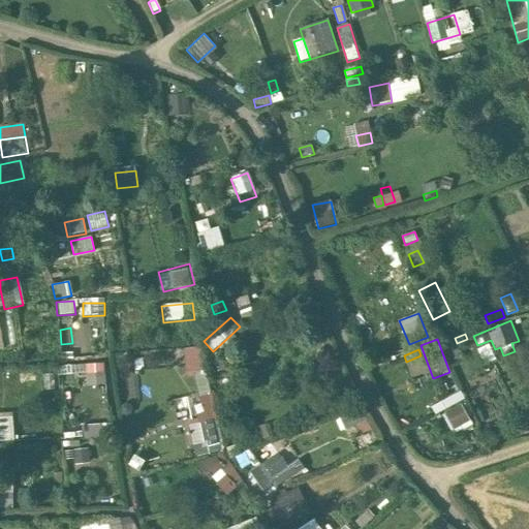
[(184,351),(186,376),(201,375),(199,350),(184,351)]
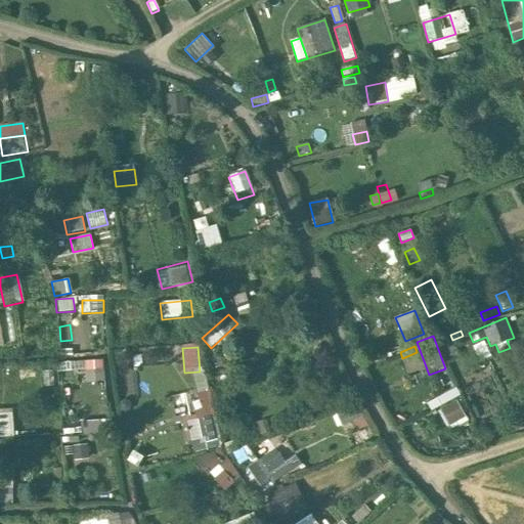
[(134,352),(135,368),(181,365),(180,349),(134,352)]
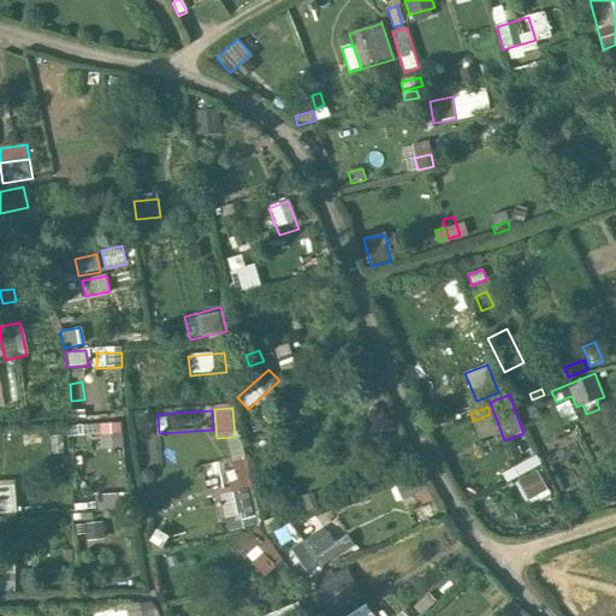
[(64,436),(49,437),(51,460),(66,458),(64,436)]
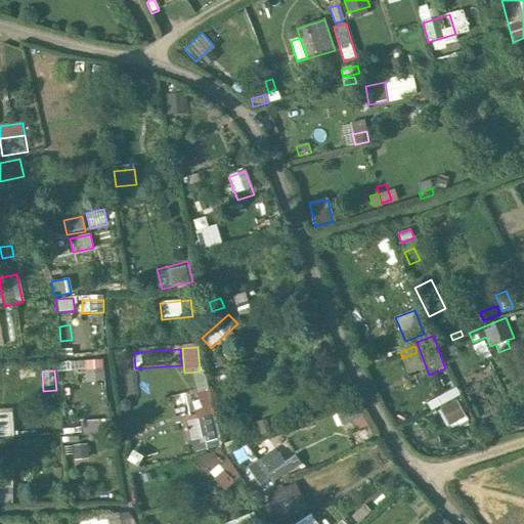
[(207,370),(193,374),(204,416),(216,413),(207,370)]
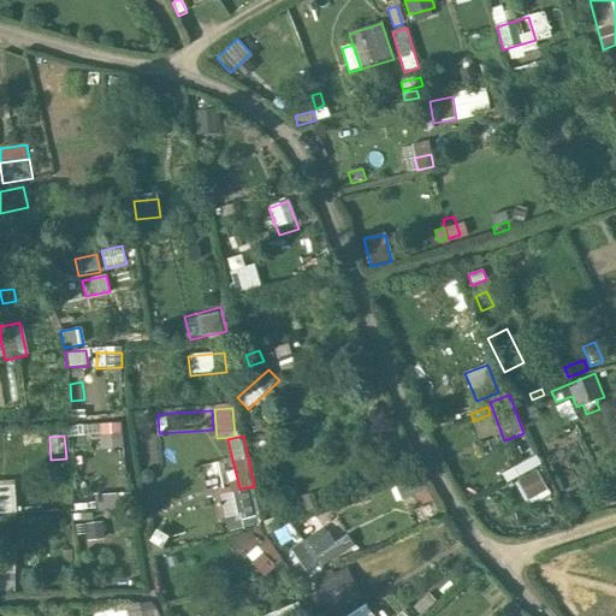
[(153,465),(150,450),(136,452),(138,467),(153,465)]
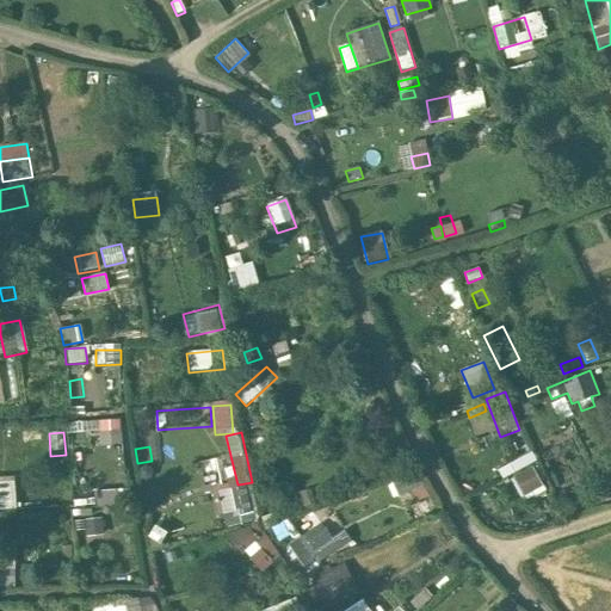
[(498,468),(503,479),(536,463),(530,451),(498,468)]
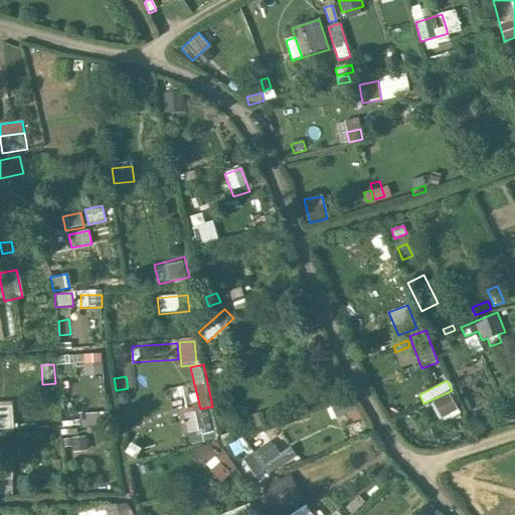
[(75,392),(60,394),(64,423),(78,421),(75,392)]
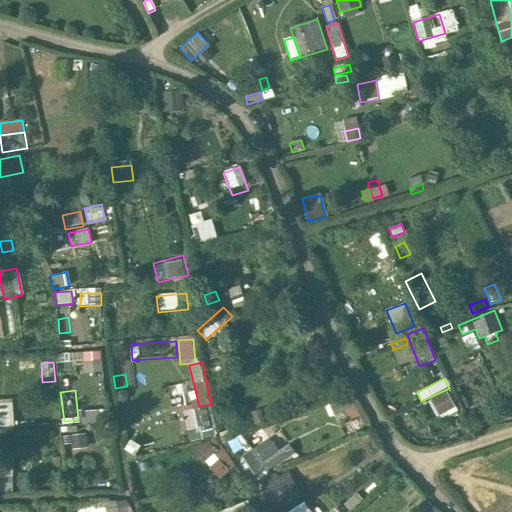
[(447,393),(431,401),(440,420),(457,411),(447,393)]
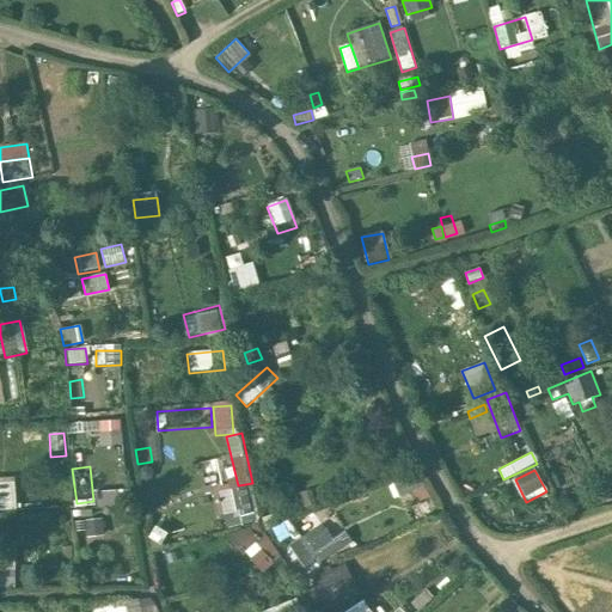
[(13,479),(0,479),(0,506),(14,506),(13,479)]
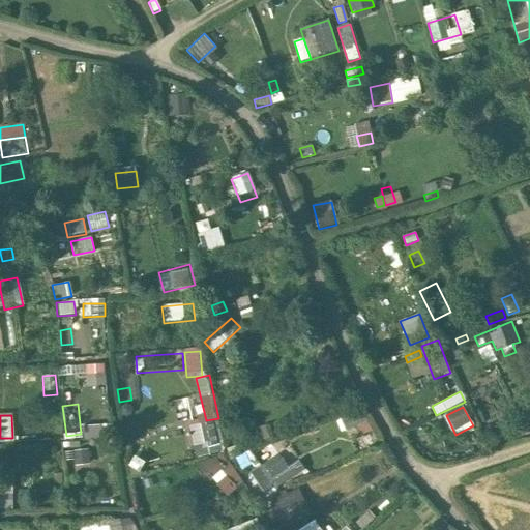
[(182,428),(186,449),(202,446),(204,457),(223,452),(216,421),(182,428)]
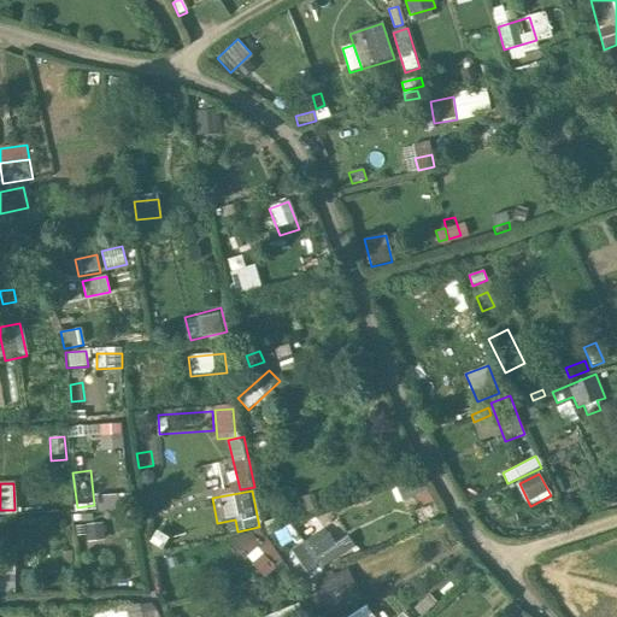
[(313,494),(303,498),(307,513),(318,510),(313,494)]
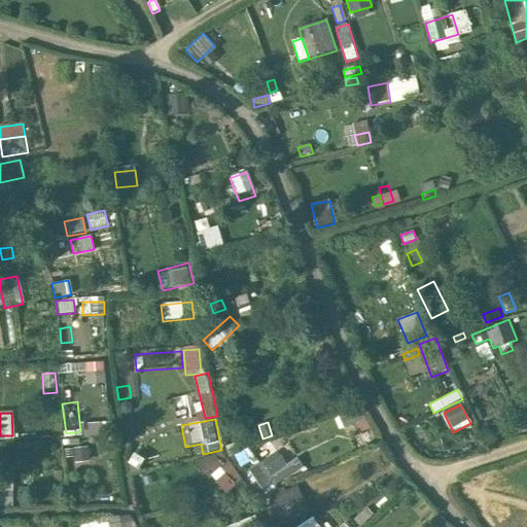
[(29,424),(13,425),(14,437),(29,436),(29,424)]
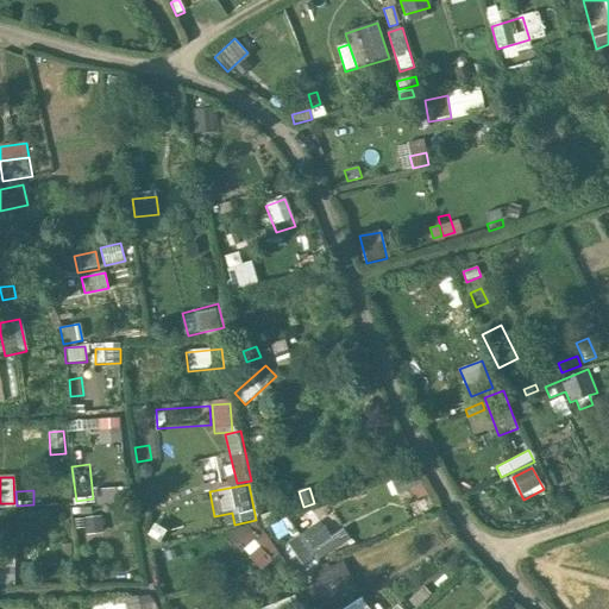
[(86,520),(87,537),(102,534),(101,518),(86,520)]
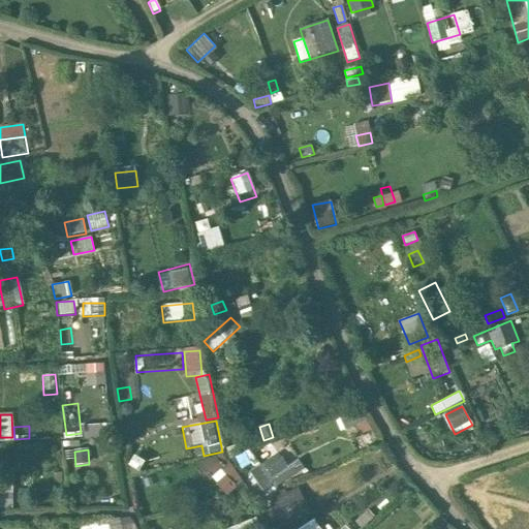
[(198,468),(210,480),(223,468),(212,457),(198,468)]
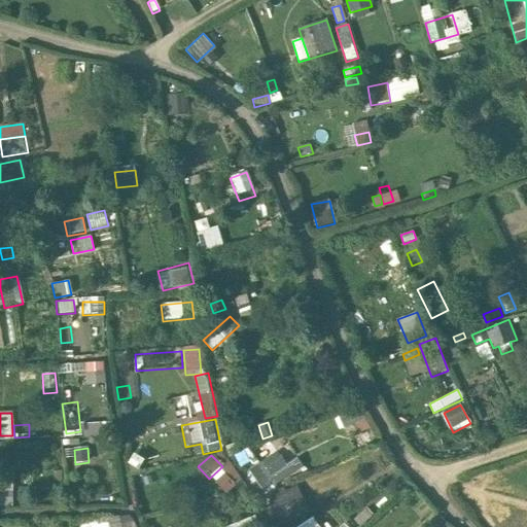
[(288,475),(277,459),(262,468),(259,463),(249,470),(264,492),(288,475)]
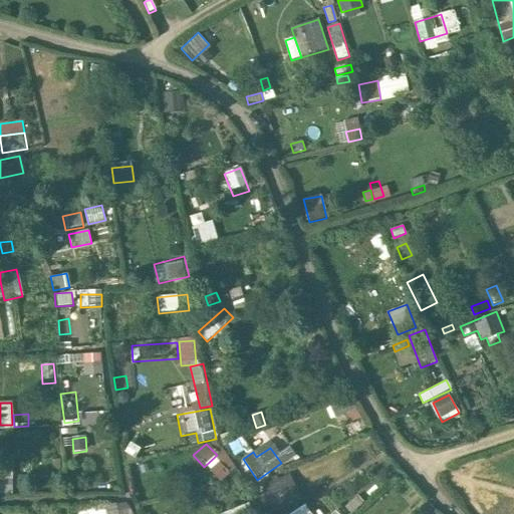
[(10,459),(0,459),(0,493),(11,493),(10,459)]
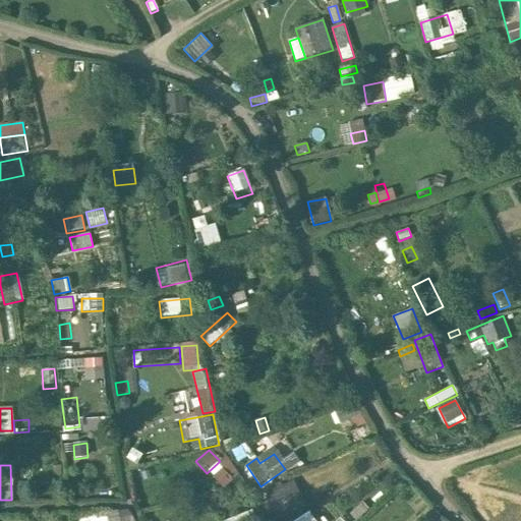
[(231,480),(222,469),(213,477),(223,488),(231,480)]
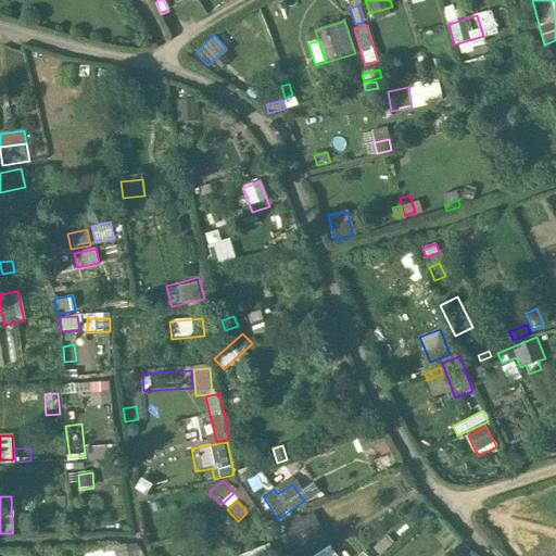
[(281,526),(293,554),(326,541),(315,513),(281,526)]
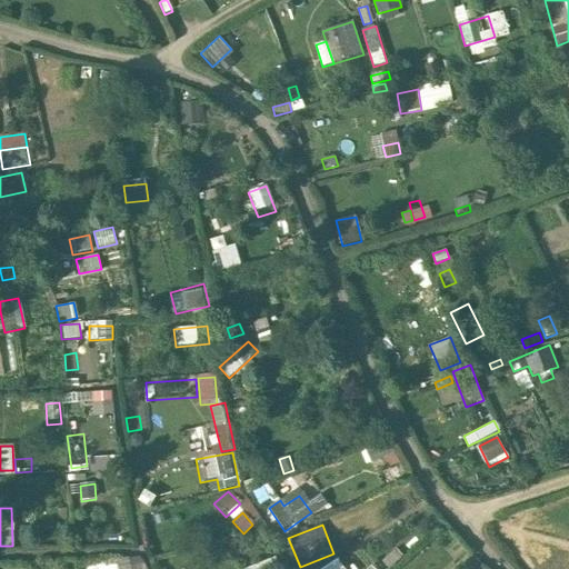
[(86,535),(80,531),(76,541),(82,543),(86,535)]
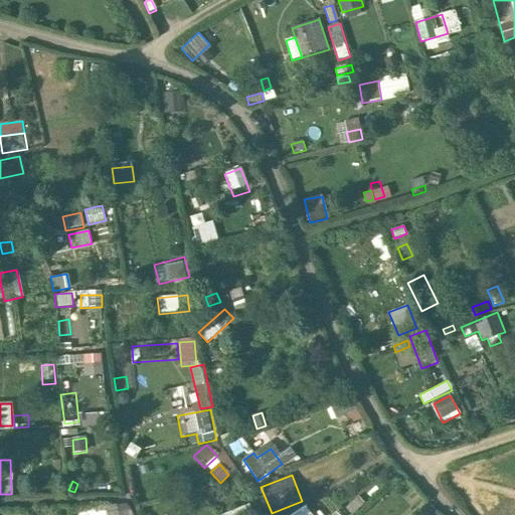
[(362,505),(356,499),(347,509),(353,514),(362,505)]
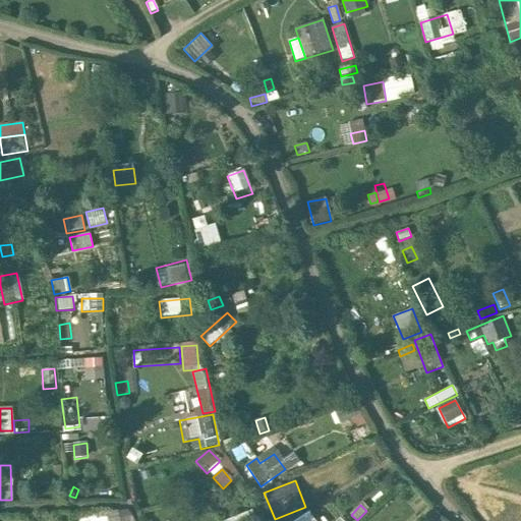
[(130,520),(127,510),(106,513),(108,520),(130,520)]
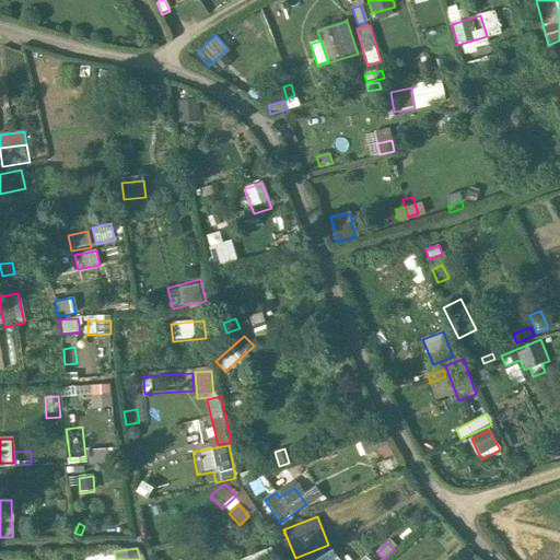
[(240,559),(276,559),(271,548),(240,559)]
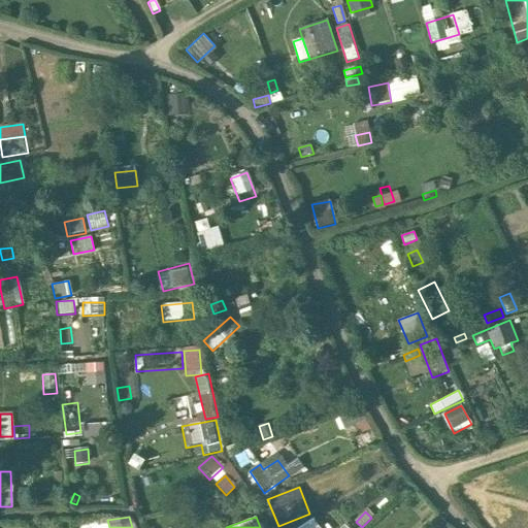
[(89,519),(70,521),(72,527),(105,527),(103,521),(92,524),(89,519)]
